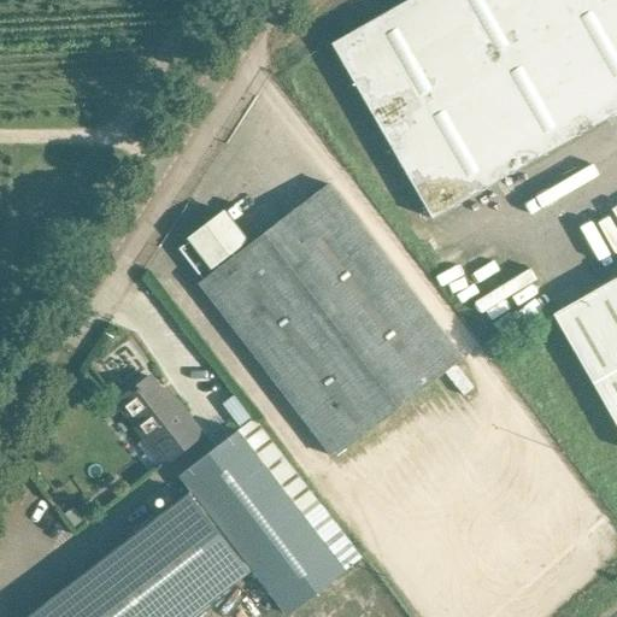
[(616,0),(406,0),(330,45),(432,221),(616,113),(616,0)]
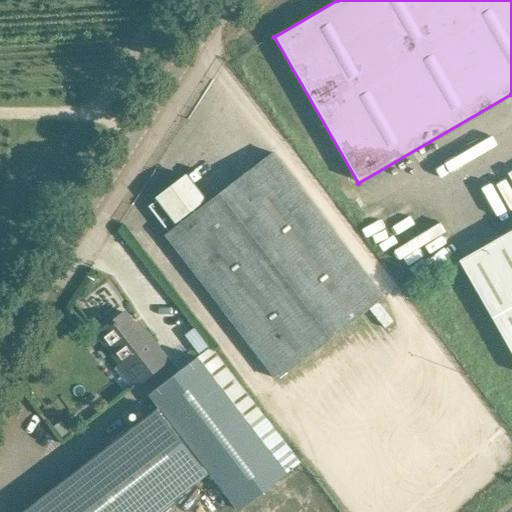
[(182,222),(169,233),(165,235),(275,378),(382,296),(272,153),(182,222)]
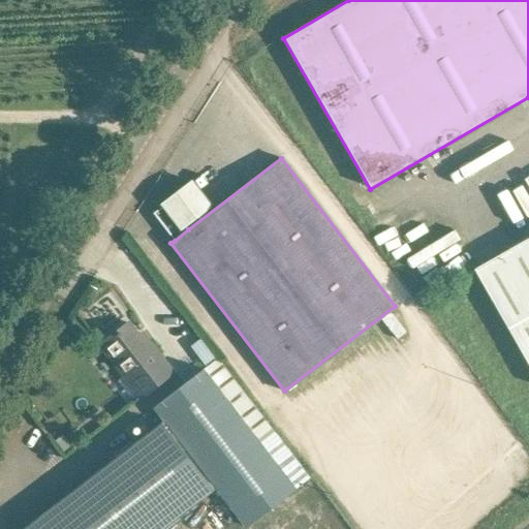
[(175,241),(188,229),(185,225),(211,207),(191,182),(162,205),(163,206),(153,213),(175,241)]
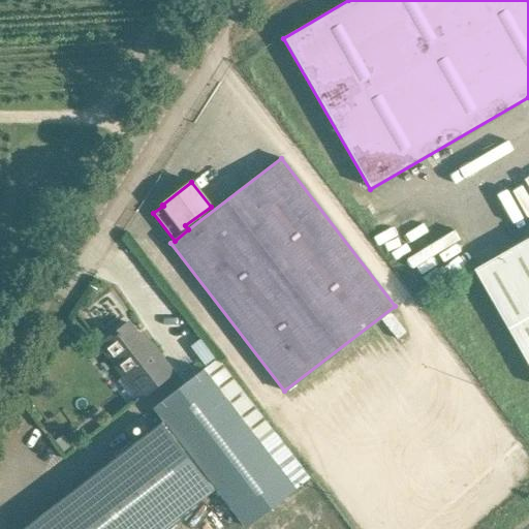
[(528,238),(474,270),(528,365),(528,238)]
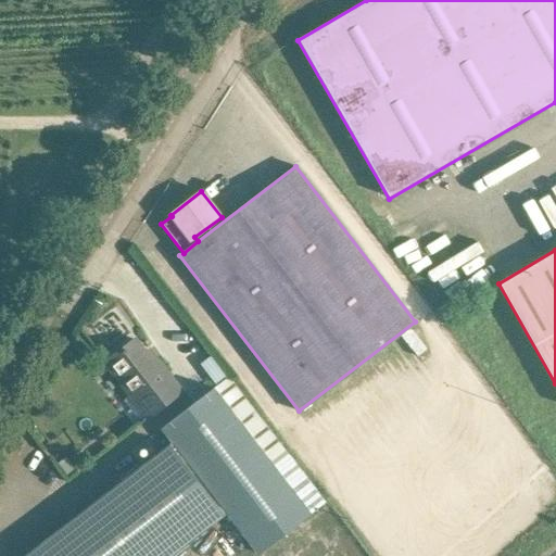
[(135,340),(105,363),(130,394),(124,401),(141,424),(149,417),(181,392),(156,359),(152,363),(135,340)]
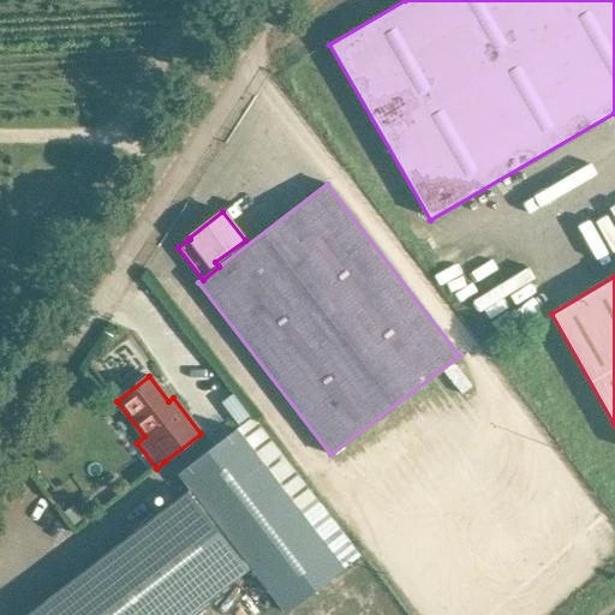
[(257,416),(239,429),(184,470),(254,565),(287,609),(360,555),(257,416)]
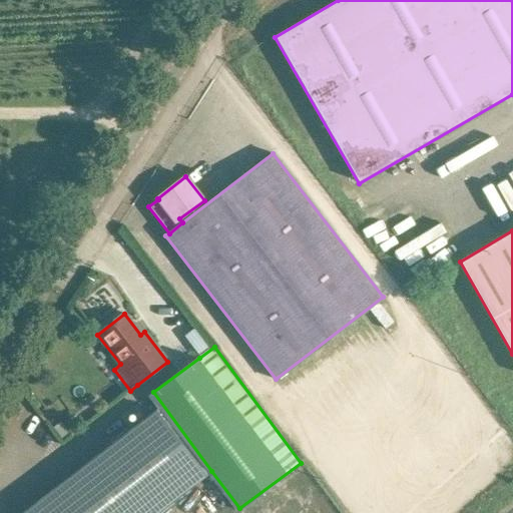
[(159,409),(23,512),(156,512),(211,471),(153,392),(148,395),(159,409)]
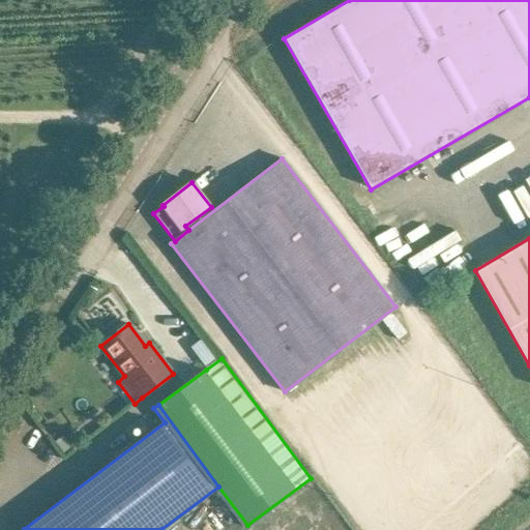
[(61,435),(53,440),(62,452),(70,446),(61,435)]
